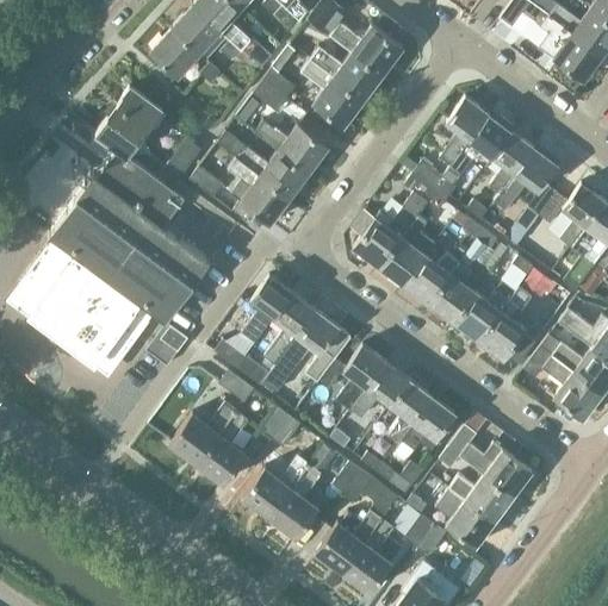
[(233,0),(198,0),(193,5),(222,31),(222,32),(231,41),(242,51),(250,58),(253,60),(262,49),(231,22),(243,8),(233,0)]
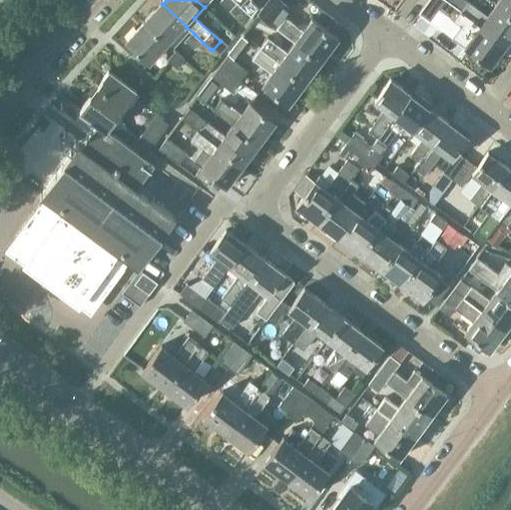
[(238,4),(233,0),(225,0),(221,5),(230,13),(231,12),(238,4)]
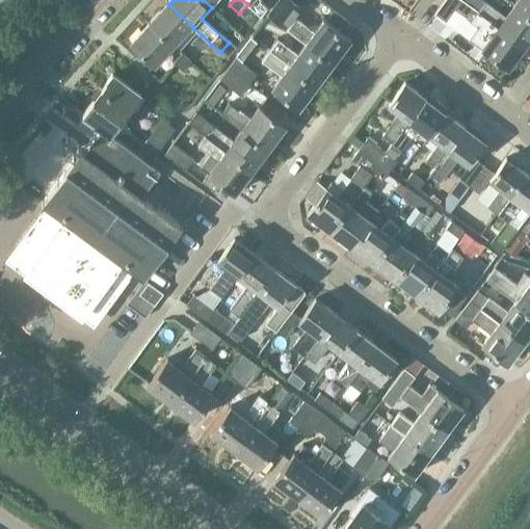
[(242,0),(247,4),(254,9),(261,17),(269,7),(261,0),(242,0)]
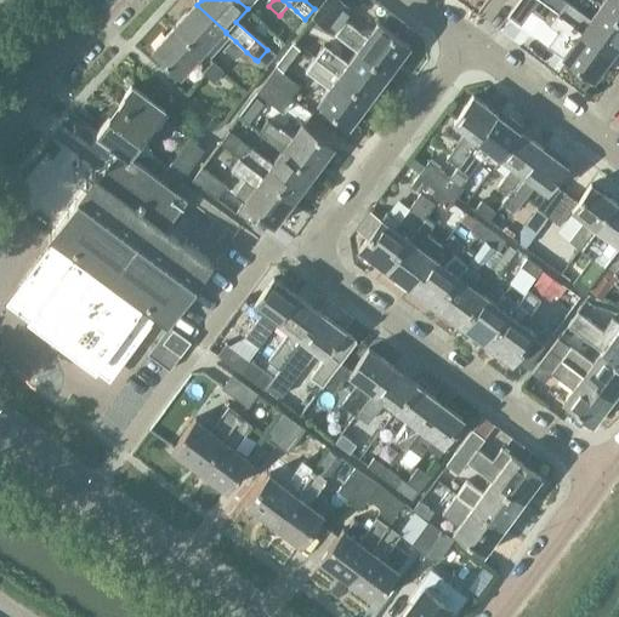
[(338,0),(329,0),(316,20),(336,35),(359,52),(392,75),(412,50),(380,26),(378,29),(361,34),(346,23),(355,12),(353,11),(338,0)]
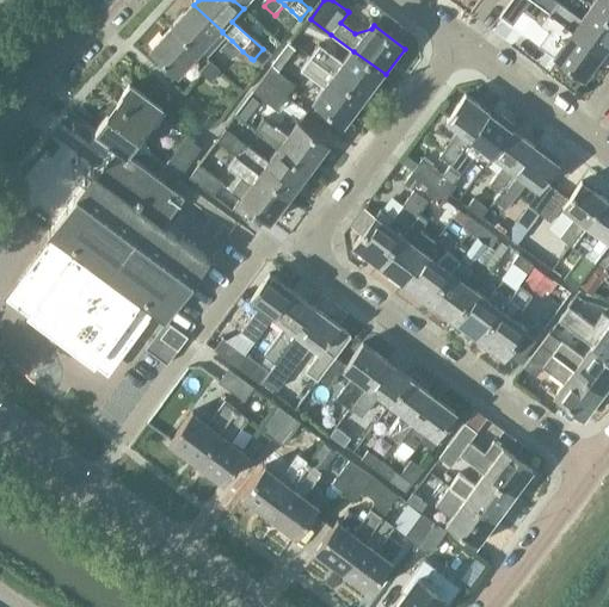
[(514,0),(500,18),(515,29),(524,14),(549,32),(540,45),(555,57),(586,81),(606,56),(529,0),(514,0)]
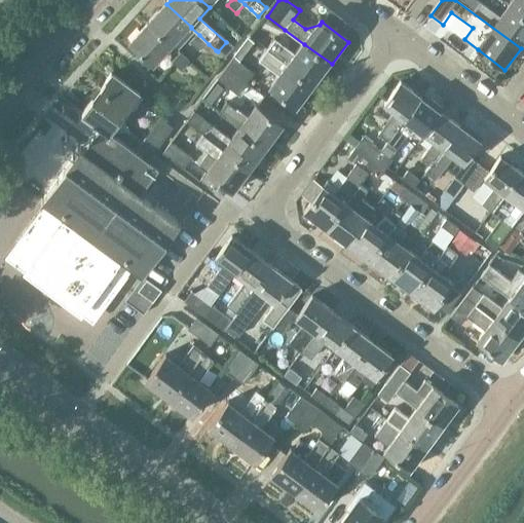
[(468,0),(469,0),(464,6),(521,48),(523,44),(523,16),(510,6),(500,19),(482,4),(476,0),(468,0)]
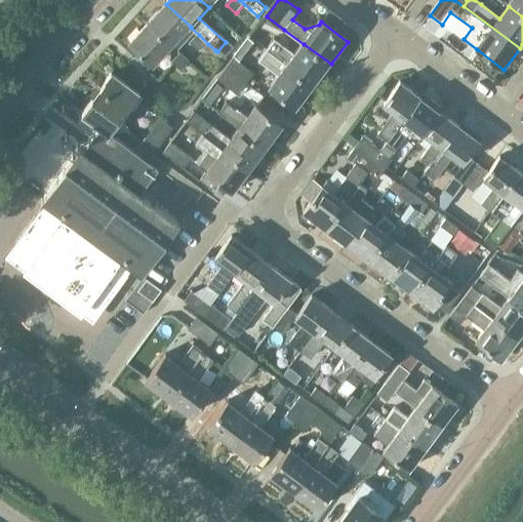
[(522,0),(513,0),(509,6),(522,16),(522,0)]
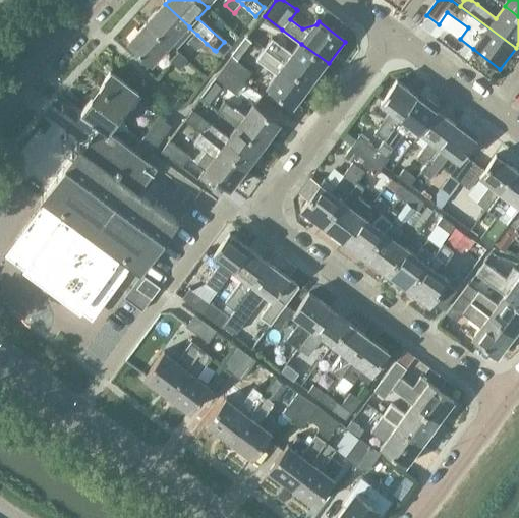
[(189,26),(165,4),(148,24),(172,46),(189,27),(189,26)]
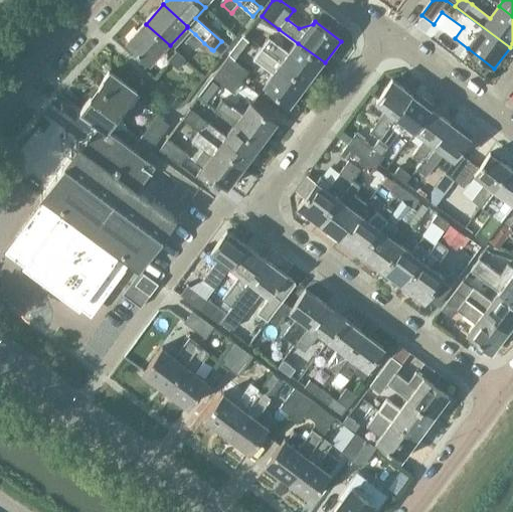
[(239,4),(232,12),(237,18),(239,16),(245,9),(239,4)]
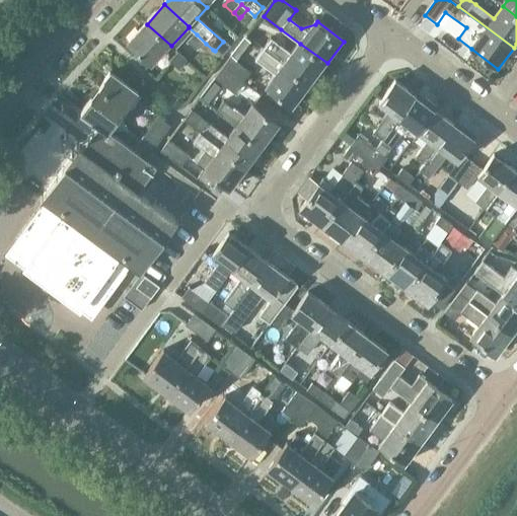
[(171,46),(147,24),(129,44),(153,66),(171,46)]
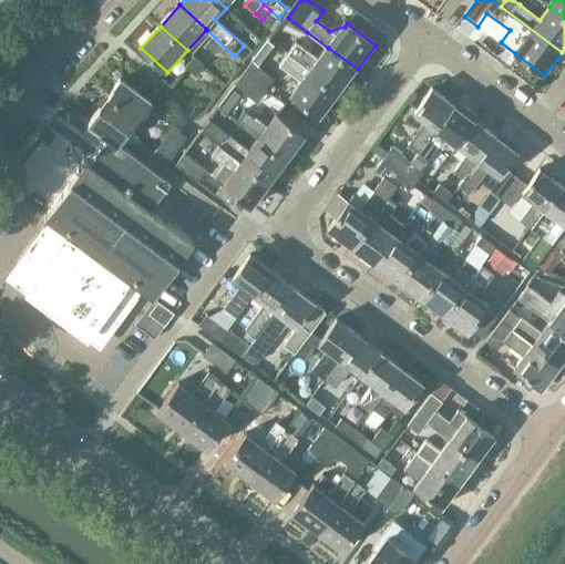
[(225,48),(215,38),(206,48),(216,57),(219,53),(225,48)]
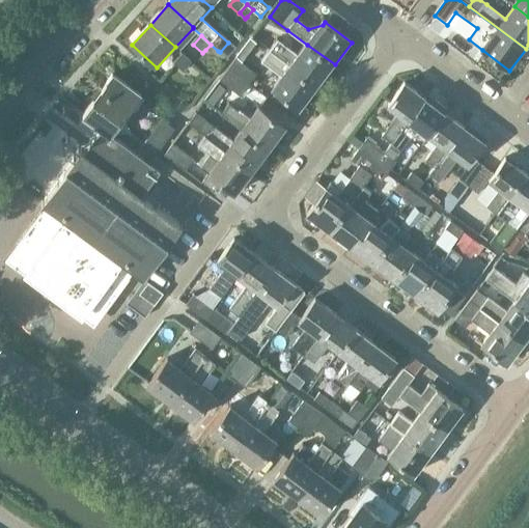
[(279,42),(271,52),(318,87),(335,64),(307,45),(299,56),(279,42)]
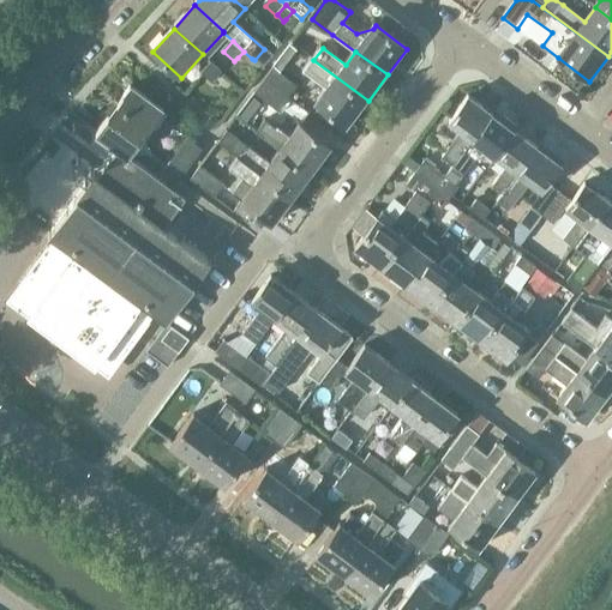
[(244,52),(238,58),(246,66),(252,59),(244,52)]
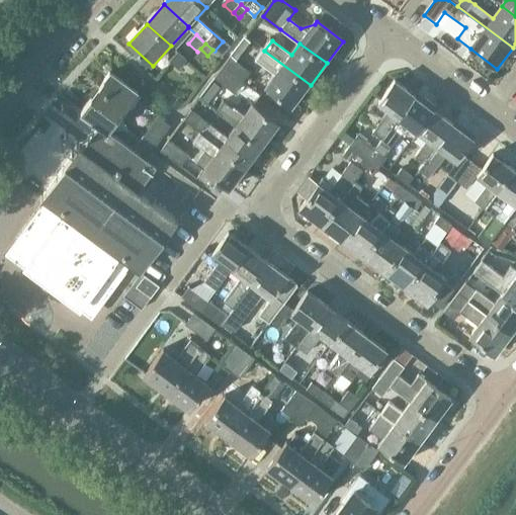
[(311,85),(264,51),(257,61),(276,75),(267,87),(294,107),(311,85)]
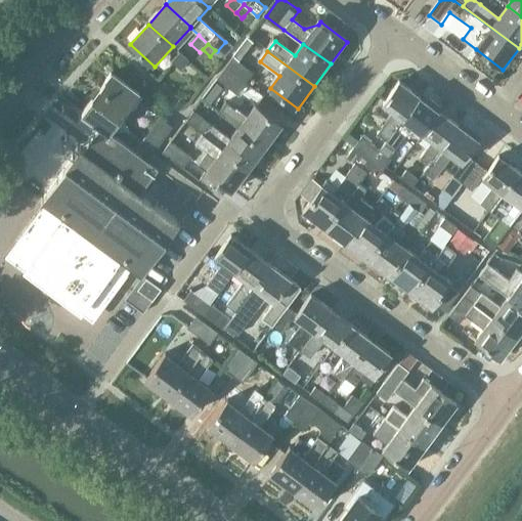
[(172,63),(181,72),(189,62),(181,54),(172,63)]
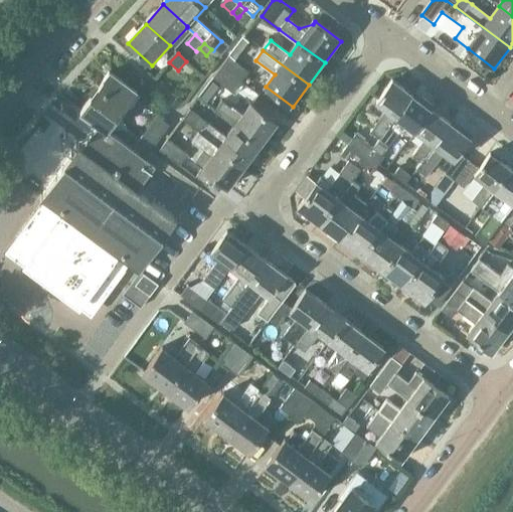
[(230,58),(222,68),(242,82),(249,73),(230,58)]
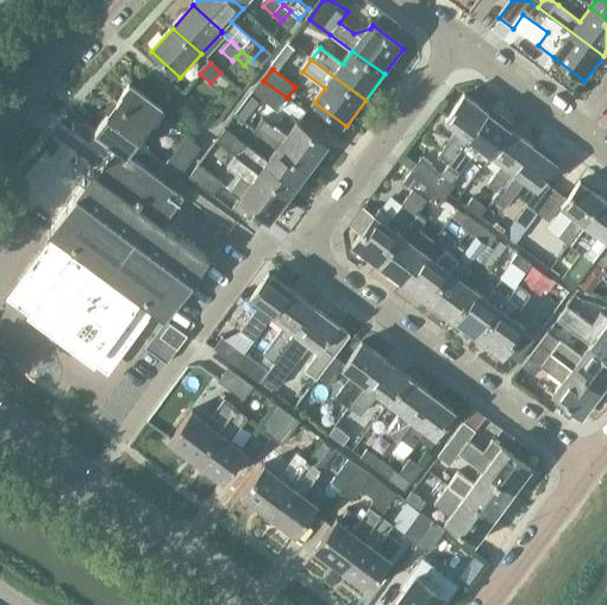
[(287,98),(263,81),(254,94),(276,112),(287,98)]
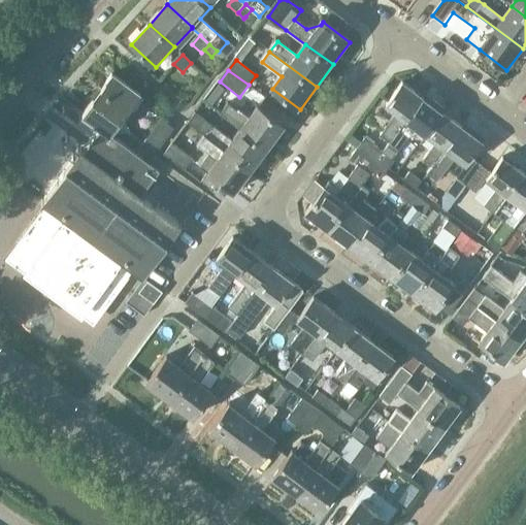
[(111,136),(112,135),(142,96),(113,74),(84,116),(102,129),(111,136)]
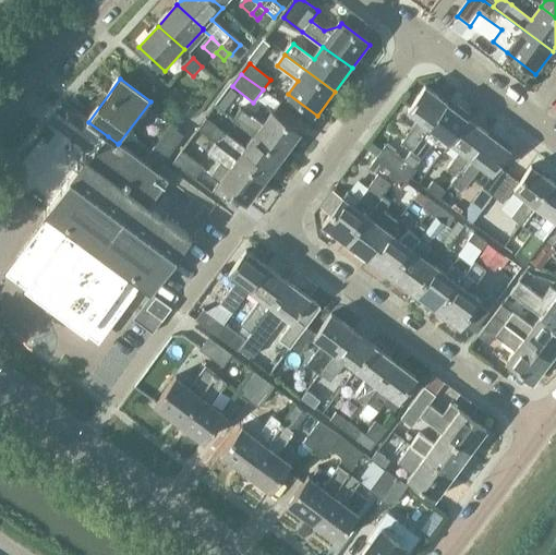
[(222,100),(217,106),(226,112),(238,96),(230,89),(222,100)]
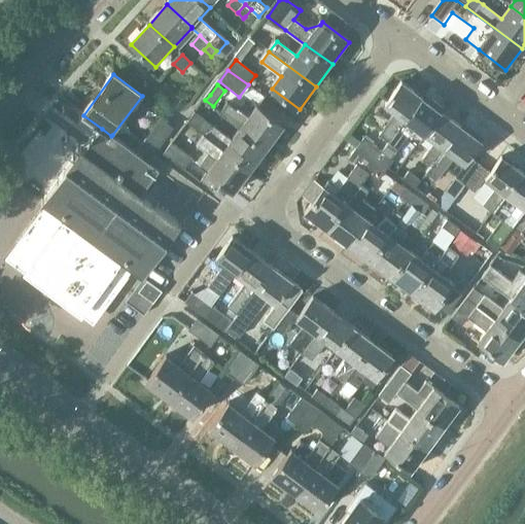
[(390,144),(423,100),(403,84),(386,107),(396,115),(381,137),(390,144)]
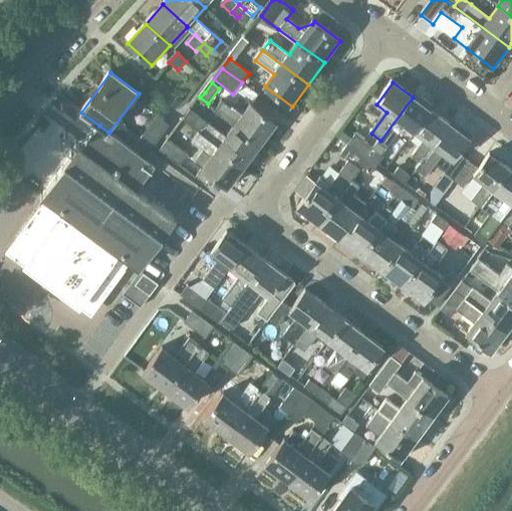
[(413,97),(380,141),(390,147),(397,136),(401,139),(408,144),(415,133),(431,111),(413,97)]
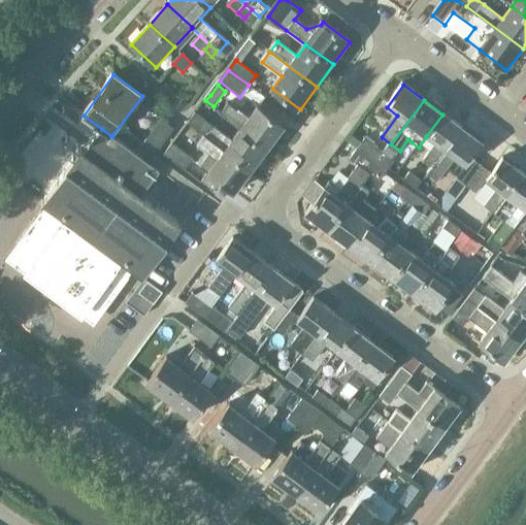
[(241,130),(268,151),(286,128),(259,107),(250,119),(230,104),(222,116),(241,130)]
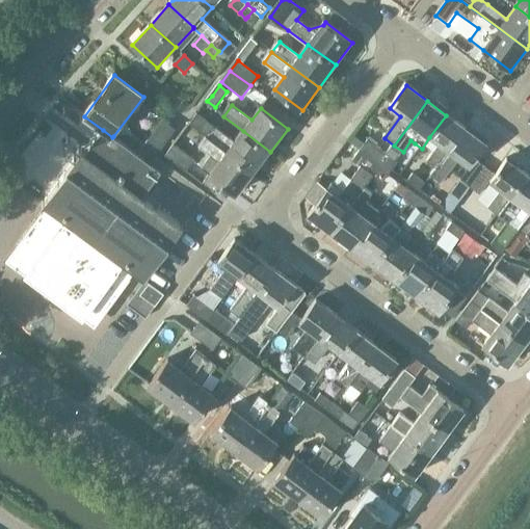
[(270,152),(243,131),(235,142),(197,115),(190,126),(207,138),(255,174),(270,152)]
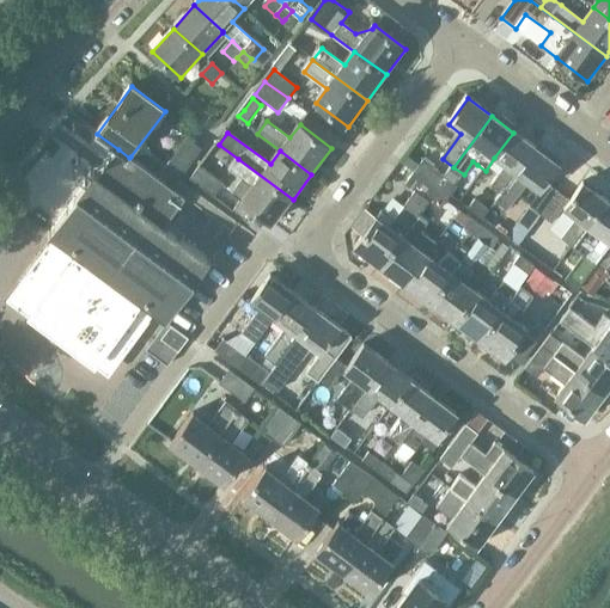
[(513,133),(494,158),(506,166),(492,186),(502,195),(537,149),(513,133)]
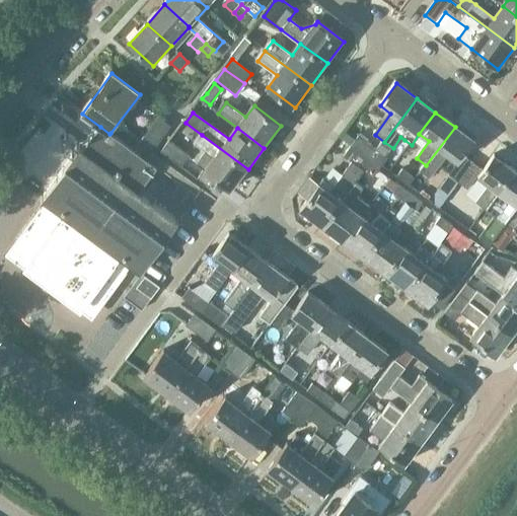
[(159,120),(146,138),(157,145),(158,146),(170,128),(165,124),(159,120)]
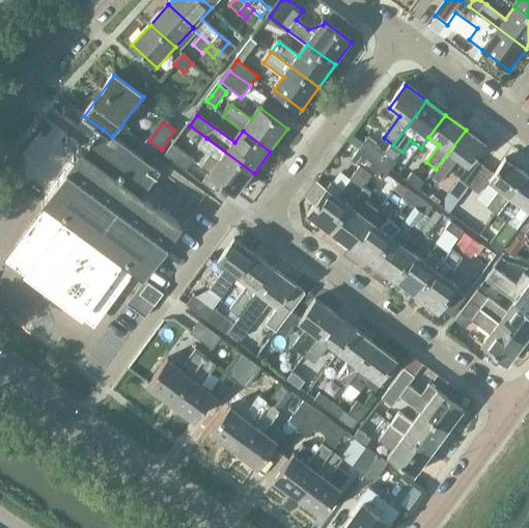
[(112,137),(103,130),(85,155),(82,151),(43,204),(50,210),(133,271),(145,280),(185,227),(179,224),(194,203),(174,188),(159,209),(143,197),(162,172),(144,159),(143,158),(139,156),(113,136),(112,137)]
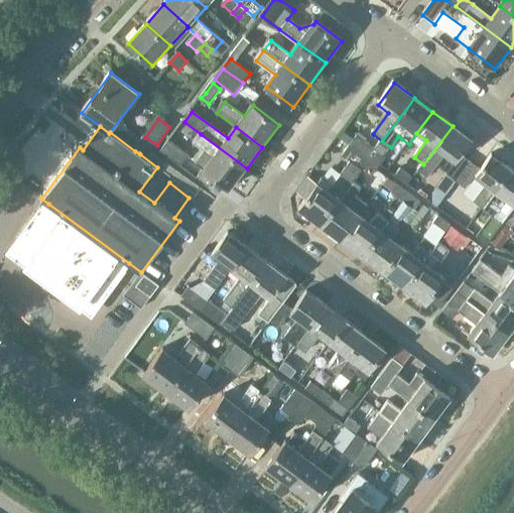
[(423,164),(418,170),(427,178),(436,165),(447,173),(446,175),(457,182),(471,162),(461,155),(475,137),(463,129),(461,132),(453,126),(423,164)]
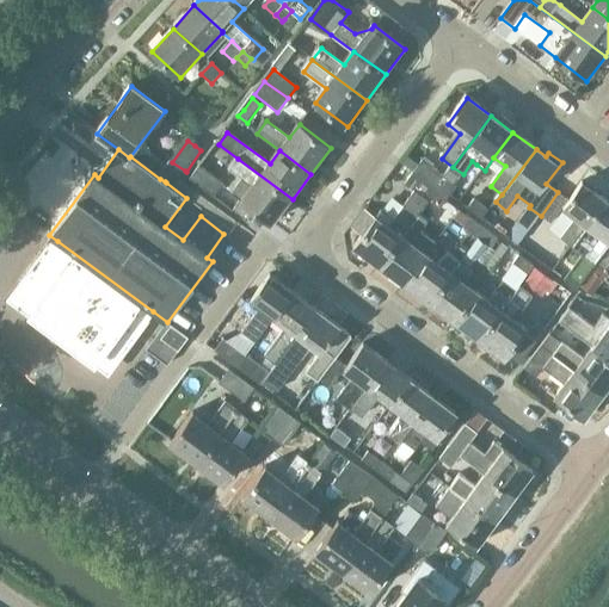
[(293,199),(238,159),(229,169),(245,181),(234,196),(274,224),(293,199)]
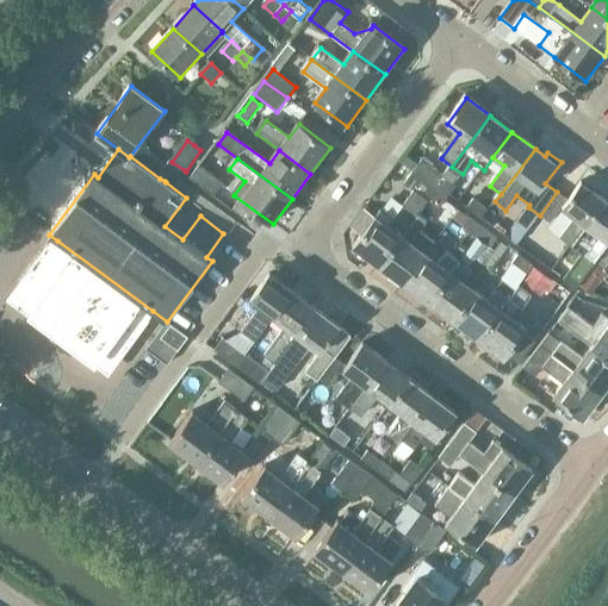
[(163,173),(160,179),(165,181),(166,182),(171,177),(177,181),(185,170),(172,162),(163,173)]
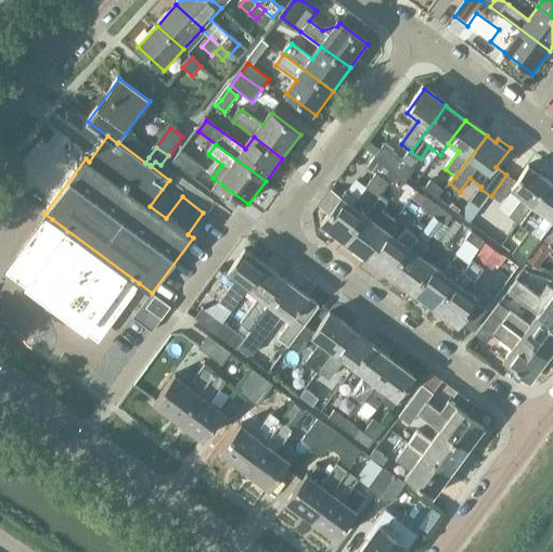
[(397,172),(404,163),(385,148),(377,158),(397,172)]
